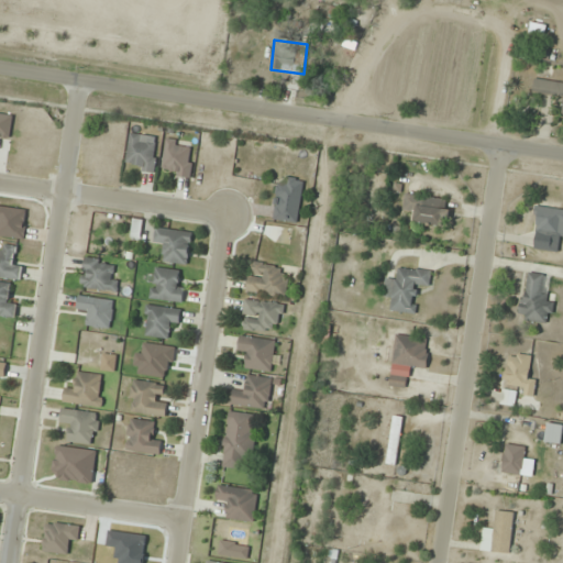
[(562,108),(562,119),(562,83),(534,79),(532,92),(562,97),(562,108)]
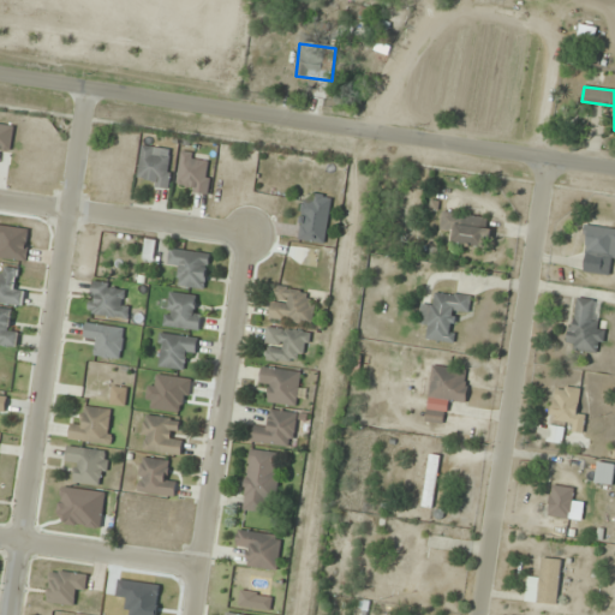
[(0,151),(11,153),(15,126),(0,124),(0,151)]
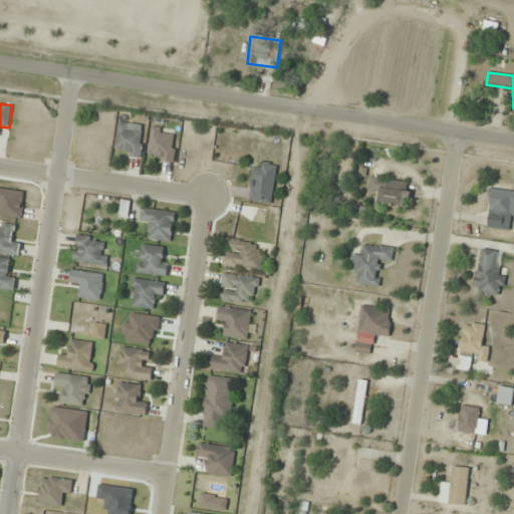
[(114,154),(142,157),(145,124),(117,122),(114,154)]
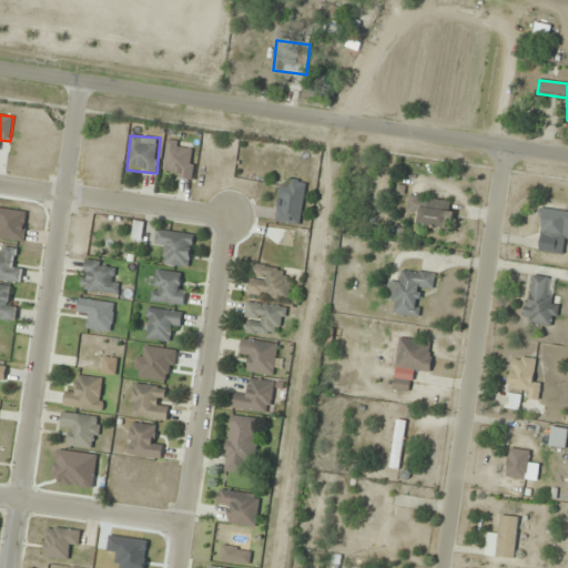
[(198,146),(168,141),(162,174),(191,180),(198,146)]
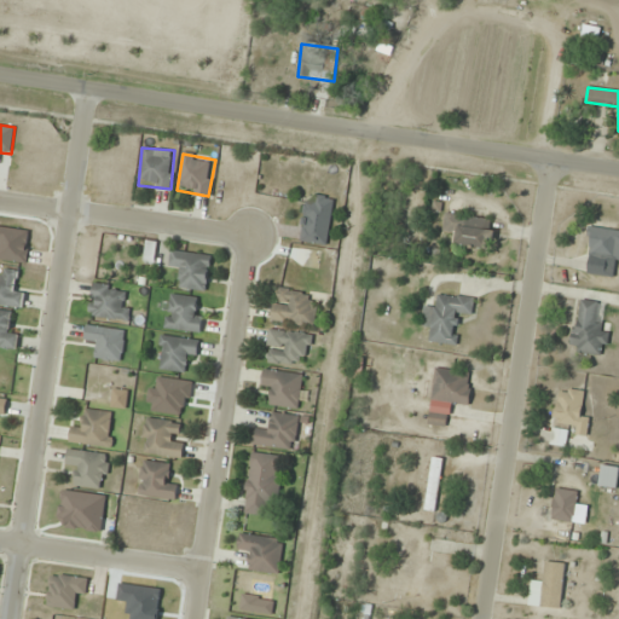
[(496,221),(447,212),(444,230),(456,232),(455,243),(490,250),(496,221)]
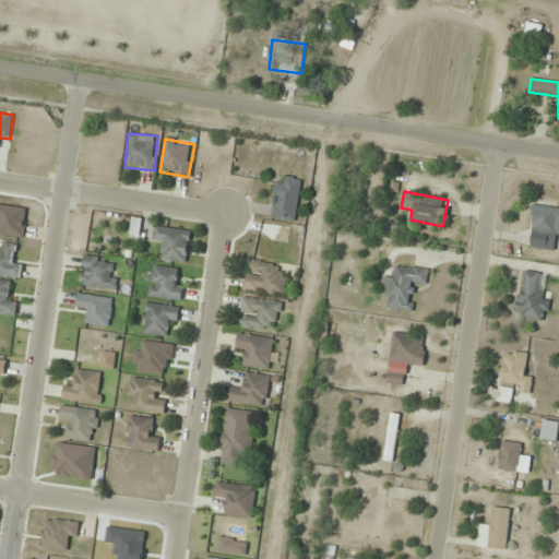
[(558,207),(532,205),(528,230),(558,234),(558,207)]
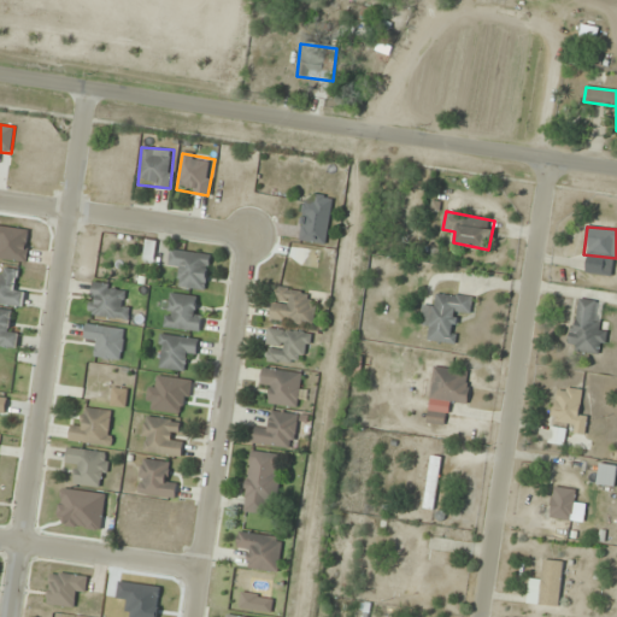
[(154,241),(147,241),(145,260),(152,260),(154,241)]
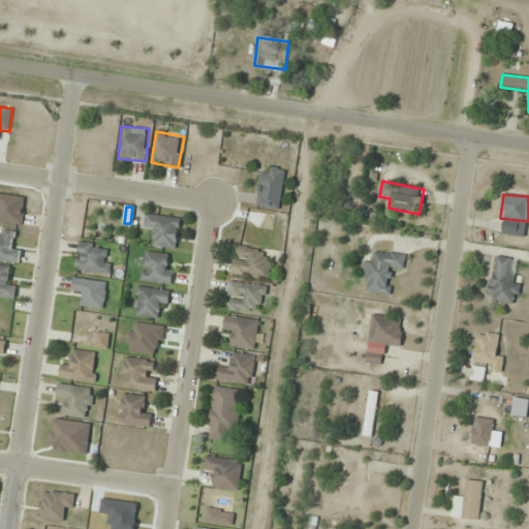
[(176,249),(180,218),(147,214),(144,231),(154,234),(152,246),(176,249)]
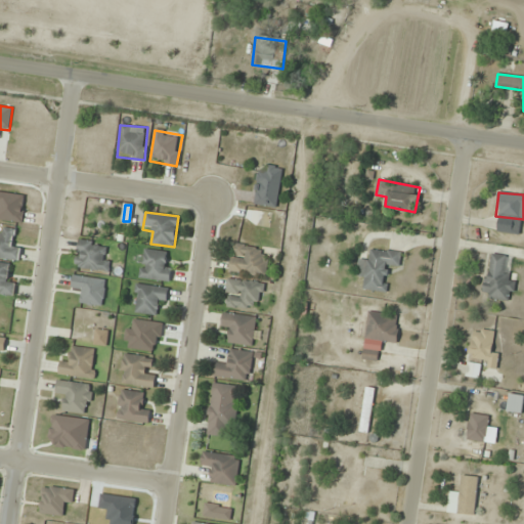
[(0,258),(19,261),(20,248),(12,247),(15,230),(3,228),(2,237),(0,236),(0,258)]
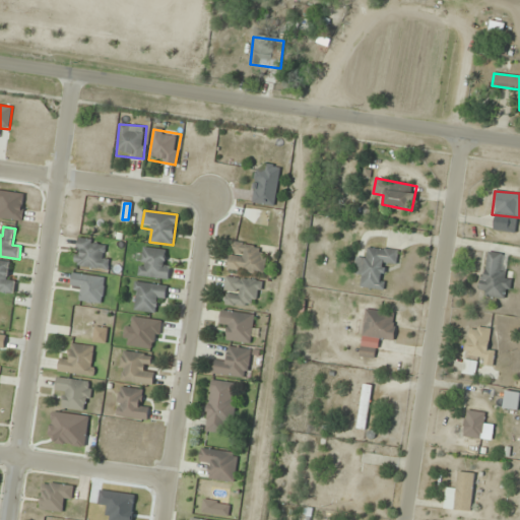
[(267,247),(231,243),(228,270),(264,274),(267,247)]
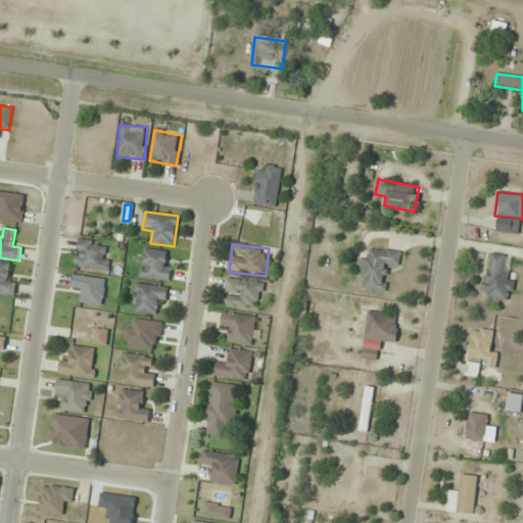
[(358,257),(355,278),(365,279),(364,290),(387,292),(389,266),(399,267),(401,251),(370,248),(369,258),(358,257)]
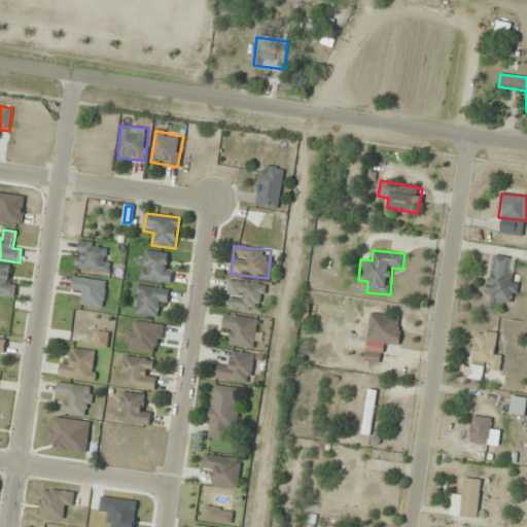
[(173,262),(167,261),(168,254),(145,251),(141,279),(170,283),(173,262)]
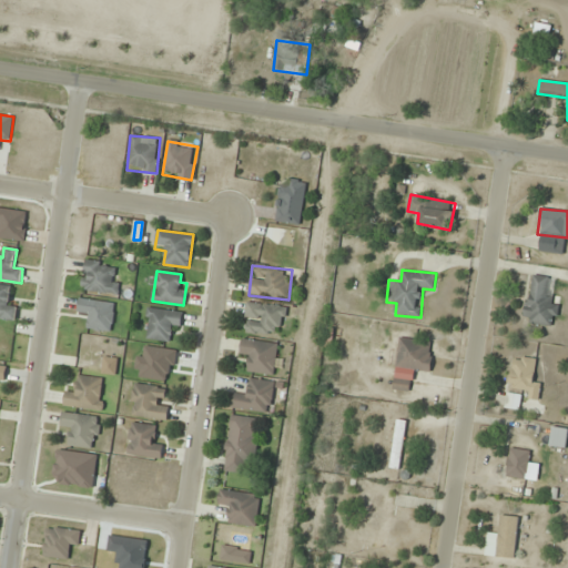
[(556,326),(558,303),(551,302),(554,277),(530,275),(526,324),(556,326)]
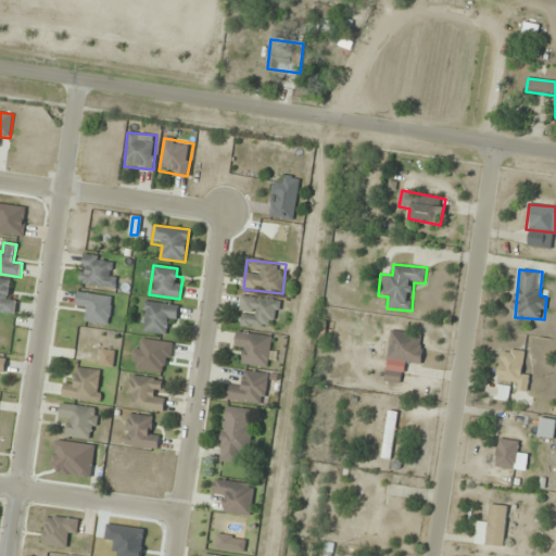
[(0,311),(15,313),(16,298),(9,298),(11,280),(0,278),(0,311)]
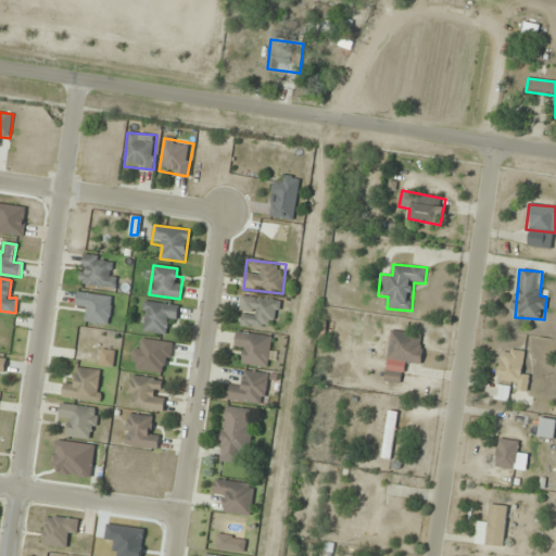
[(112,297),(78,293),(76,310),(87,311),(86,323),(110,325),(112,297)]
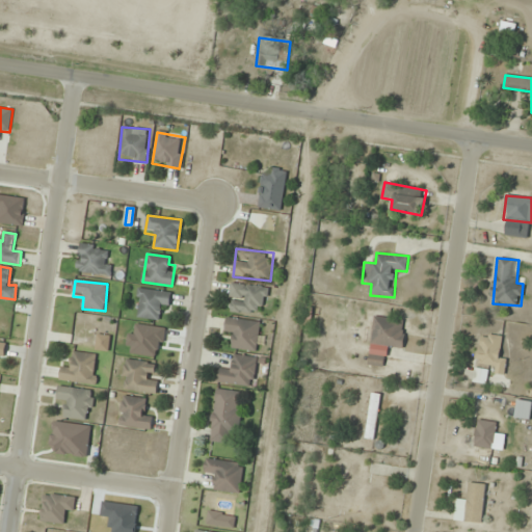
[(258,306),(265,307),(268,288),(232,283),(228,311),(257,315),(258,306)]
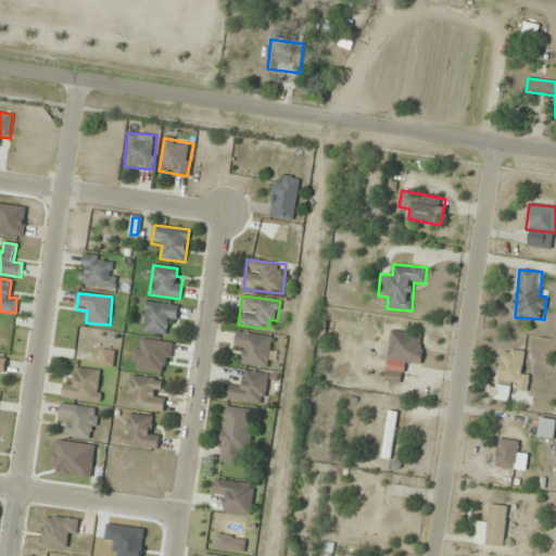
[(177,325),(178,305),(146,302),(142,331),(165,333),(166,324),(177,325)]
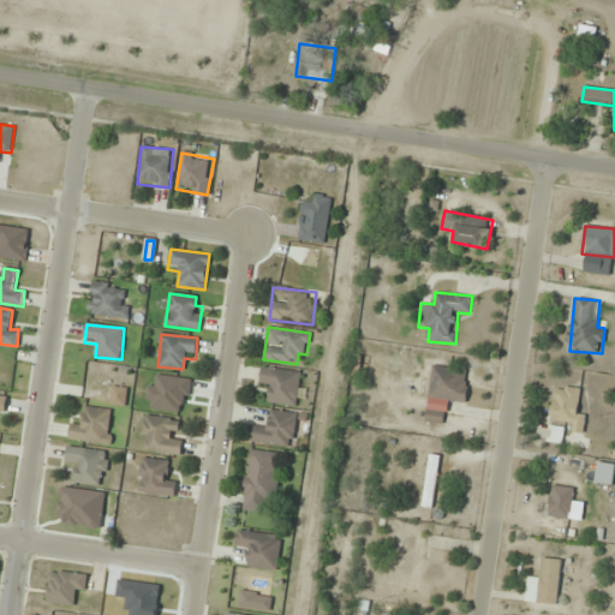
[(470,370),(433,365),(429,401),(427,424),(445,425),(447,401),(466,404),(470,370)]
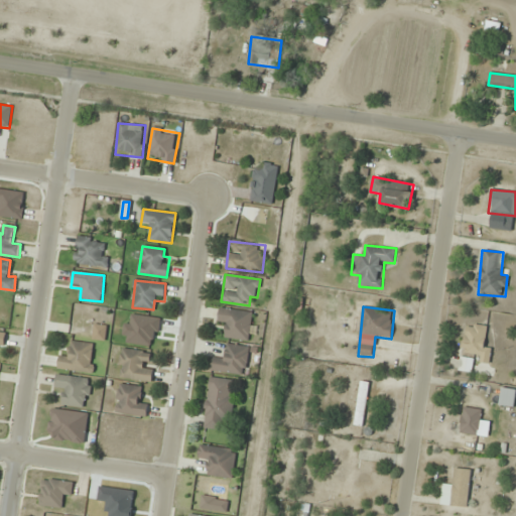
[(218,327),(228,329),(226,338),(248,342),(253,313),(221,307),(218,327)]
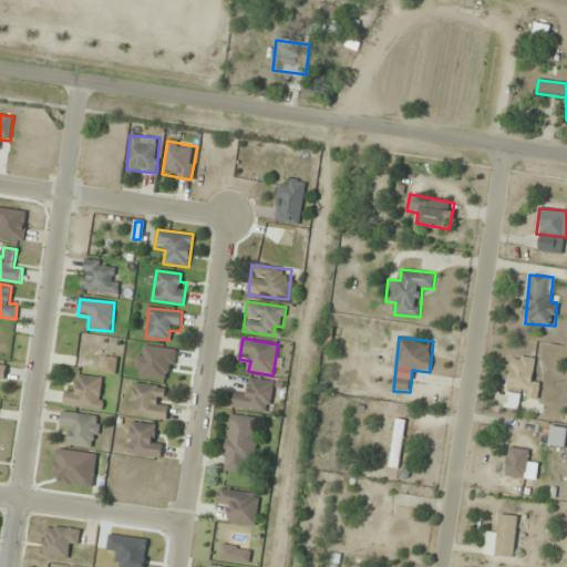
[(534,358),(512,356),(507,388),(526,390),(525,398),(538,399),(539,382),(532,381),(534,358)]
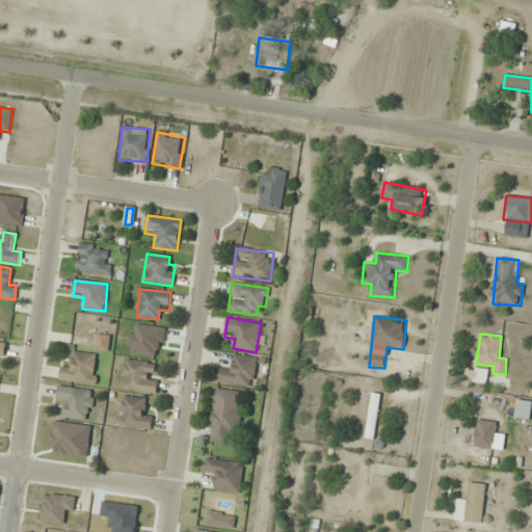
[(110,337),(84,335),(83,349),(109,351),(110,337)]
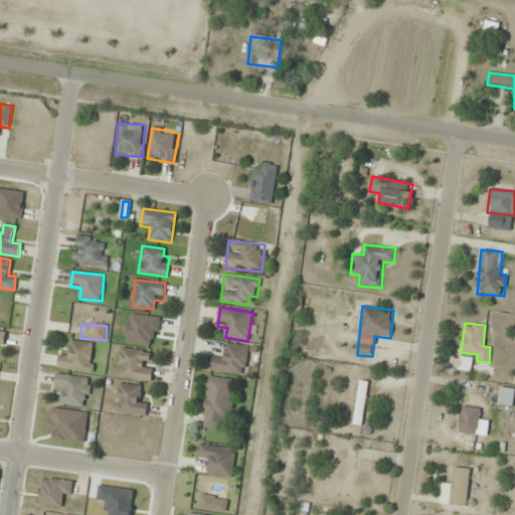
[(92,373),(97,345),(71,341),(69,355),(60,353),(58,367),(92,373)]
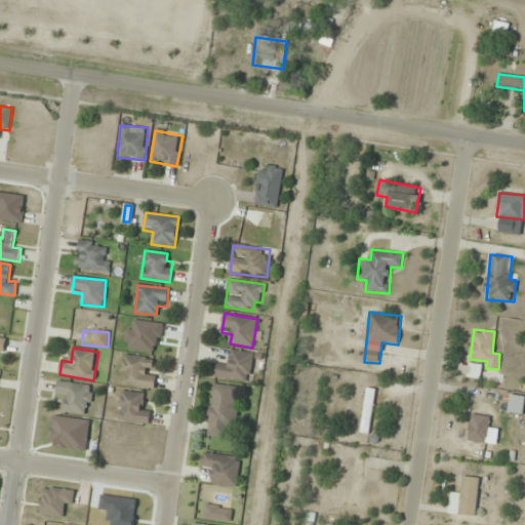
[(253,353),(230,351),(229,366),(217,365),(215,378),(251,381),(253,353)]
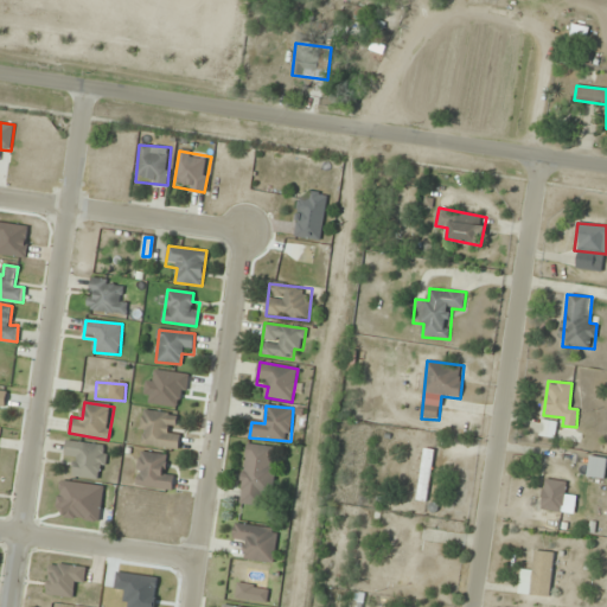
[(173,434),(176,416),(144,410),(139,442),(178,449),(180,435),(173,434)]
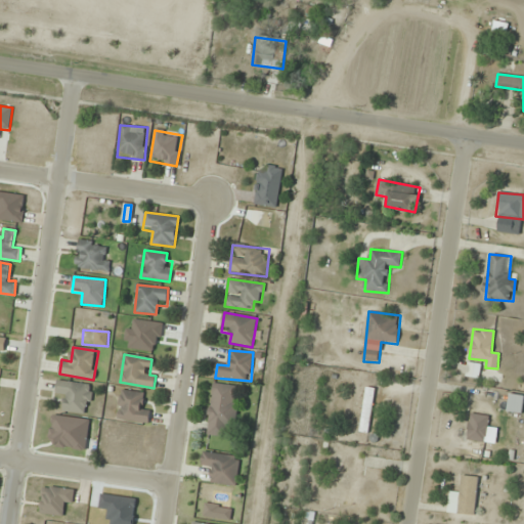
[(468,377),(479,377),(479,364),(468,364),(468,377)]
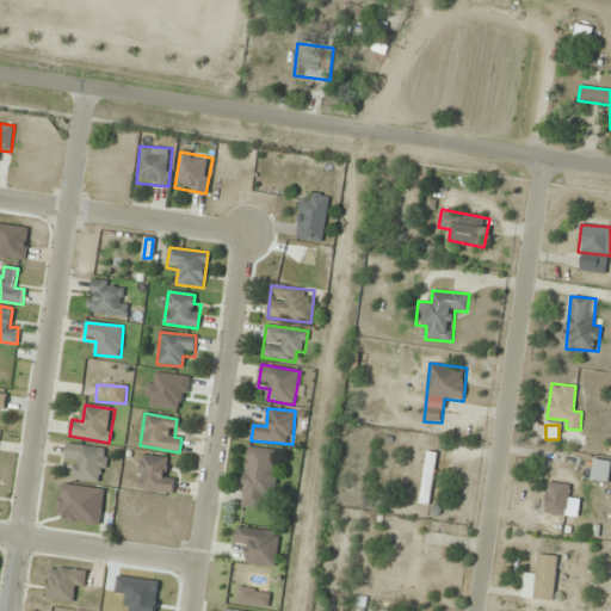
[(103,483),(109,449),(68,444),(66,463),(76,464),(74,479),(103,483)]
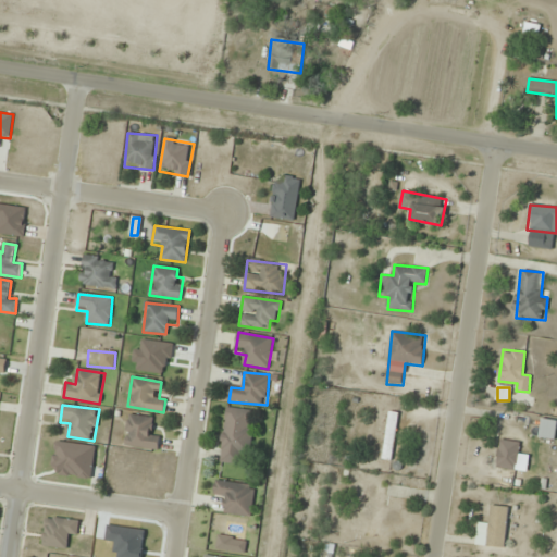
[(256,410),(226,408),(221,462),(240,465),(242,454),(251,455),(256,410)]
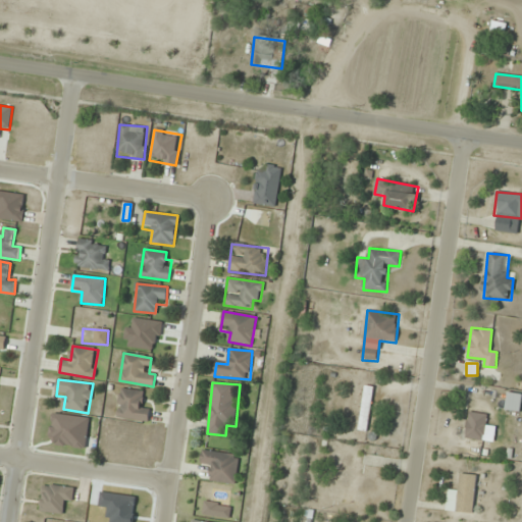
[(359,430),(368,431),(374,387),(365,385),(359,430)]
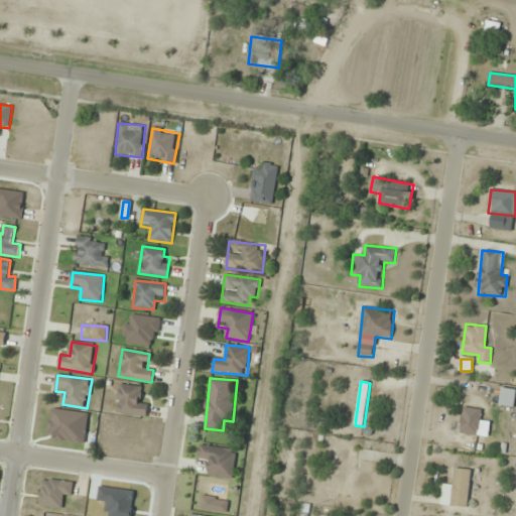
[(148,400),(140,399),(142,387),(120,384),(115,412),(145,417),(148,400)]
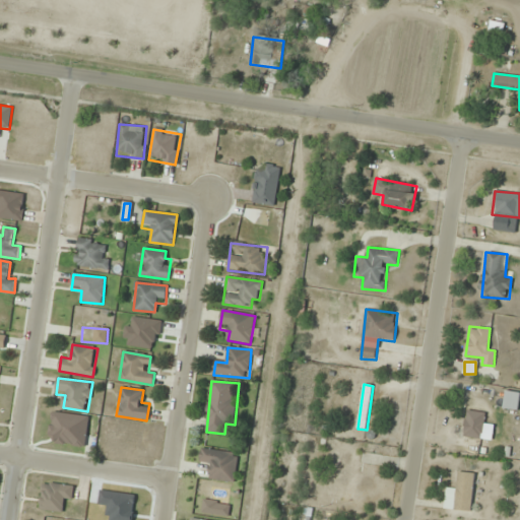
[(519,409),(519,391),(504,391),(504,410),(519,409)]
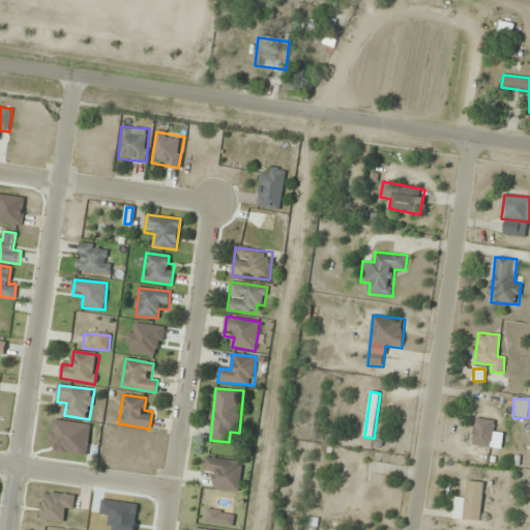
[(491,447),(496,421),(476,417),(471,444),(491,447)]
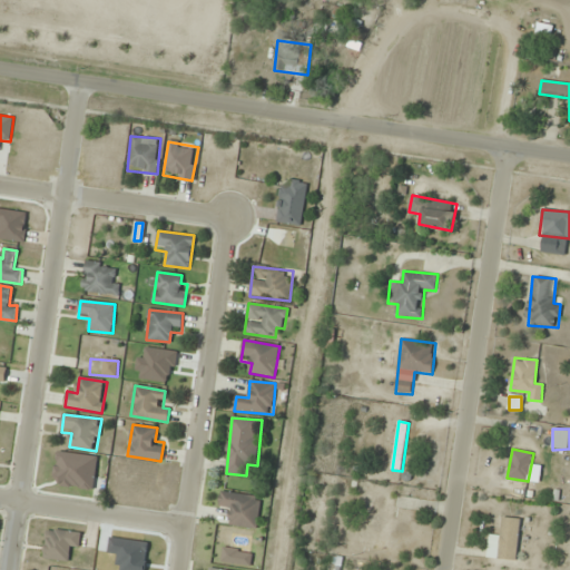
[(98,457),(58,451),(53,485),(94,490),(98,457)]
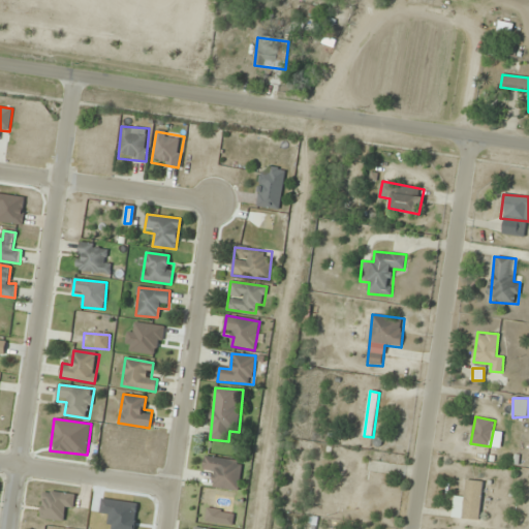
[(212,487),(239,491),(243,462),(206,457),(204,470),(214,472),(212,487)]
